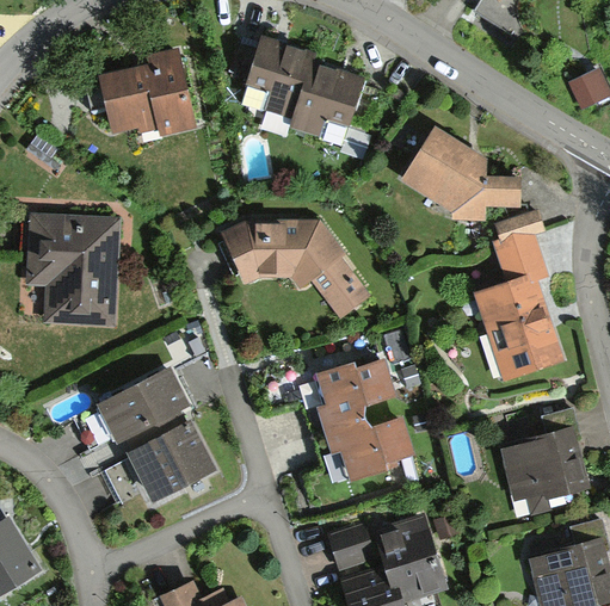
[(349,125),(364,76),(345,70),(314,60),(316,51),(278,39),(262,35),(245,85),(267,92),(263,109),(290,118),(287,127),(320,136),(326,118),(349,125)]
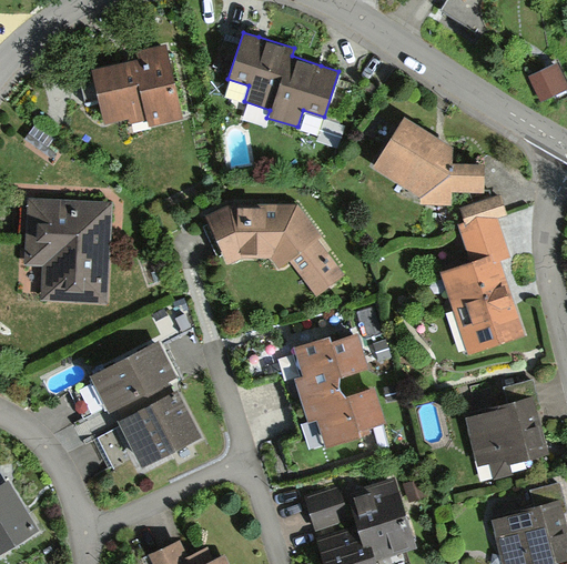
[(92,71),(104,123),(127,118),(128,124),(145,120),(148,128),(183,120),(165,44),(137,52),(138,60),(92,71)]
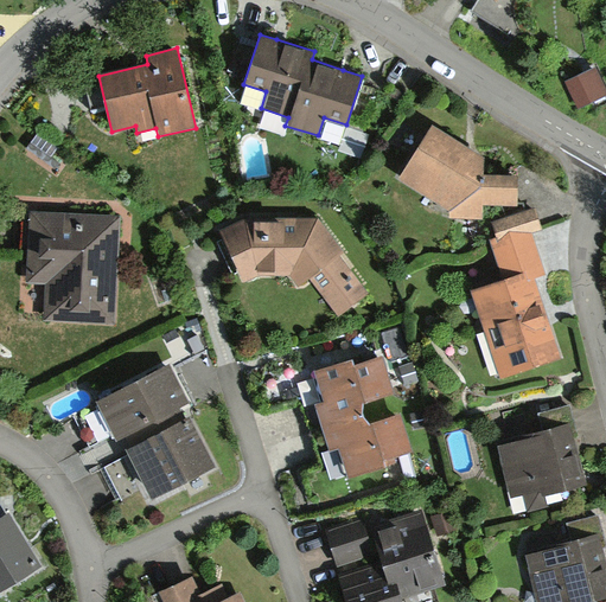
[(605,82),(597,63),(566,78),(579,107),(605,94),(605,82)]
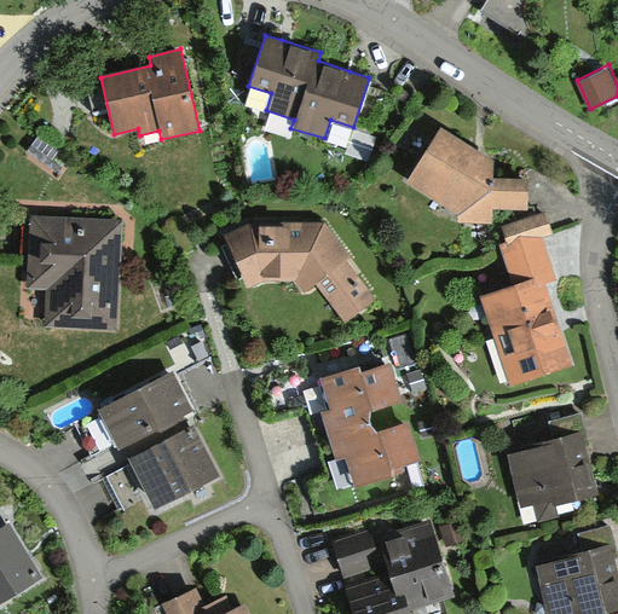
[(474,149),(440,128),(406,184),(458,215),(458,220),(491,221),(491,207),(525,208),(526,180),(492,179),(494,161),(474,149)]
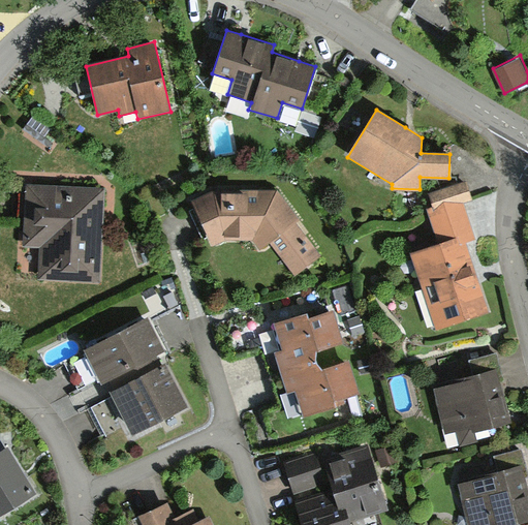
[(427,208),(438,244),(458,237),(460,244),(465,242),(474,238),(463,201),(471,197),(464,180),(428,193),(432,206),(427,208)]
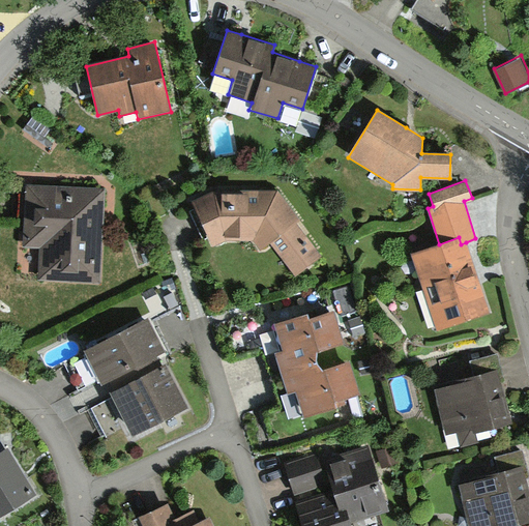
[(103,213),(105,188),(26,183),(22,247),(38,249),(36,275),(98,280),(103,213)]
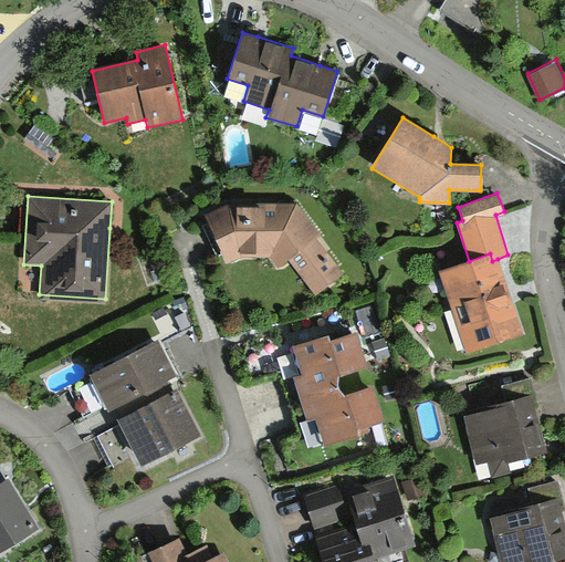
[(268,204),(228,205),(205,215),(226,261),(240,255),(270,253),(278,263),(290,255),(315,288),(337,270),(313,237),(318,232),(296,204),(268,204)]
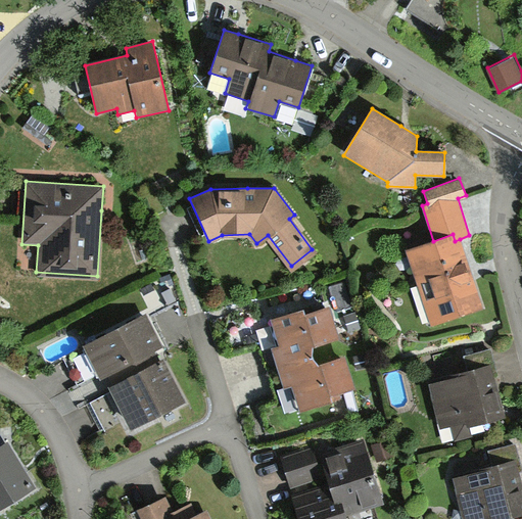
[(469,267),(460,239),(455,241),(453,234),(433,241),(405,251),(431,327),(484,308),(469,267)]
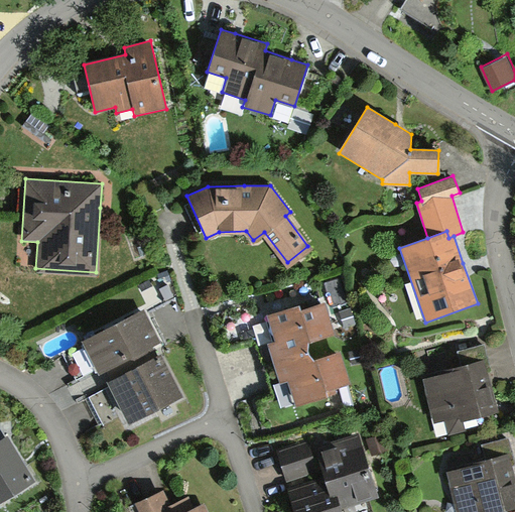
[(294,405),(326,395),(325,391),(349,383),(338,349),(313,357),(307,353),(308,343),(336,334),(325,300),(299,308),(298,304),(266,315),(274,340),(267,343),(280,380),(286,378),(294,405)]
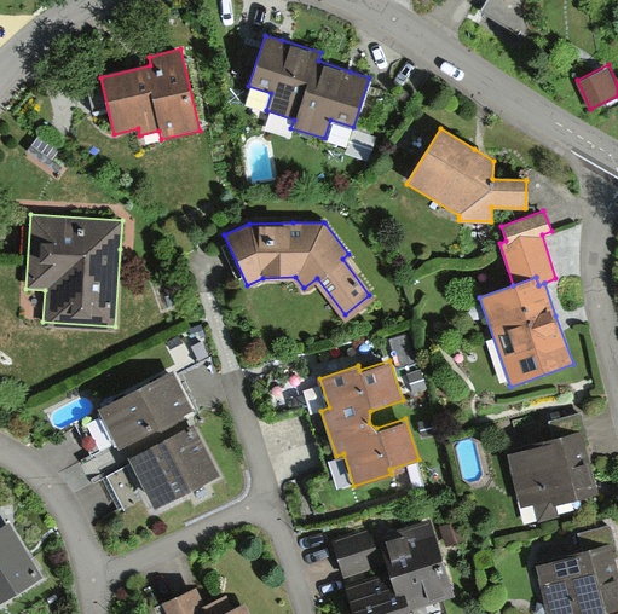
[(169,372),(96,412),(117,451),(144,436),(191,411),(169,372)]
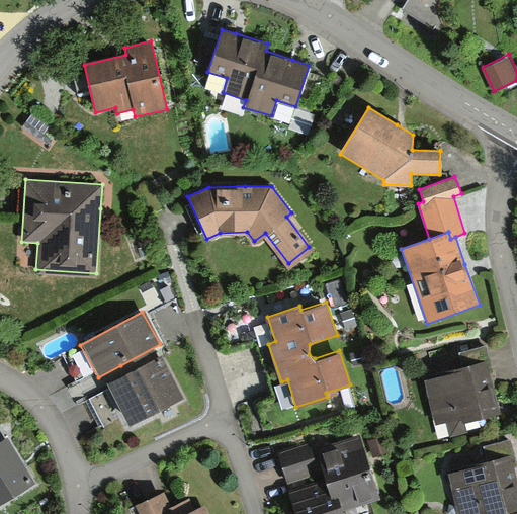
[(461,370),(425,380),(437,424),(447,422),(450,434),(463,430),(461,424),(500,413),(491,380),(489,372),(493,371),(486,344),(456,352),(461,370)]
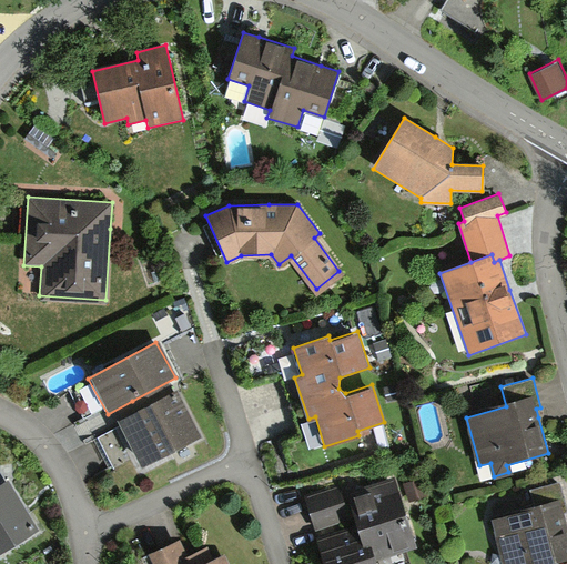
[(139,413),(118,424),(141,467),(201,436),(178,392),(139,413)]
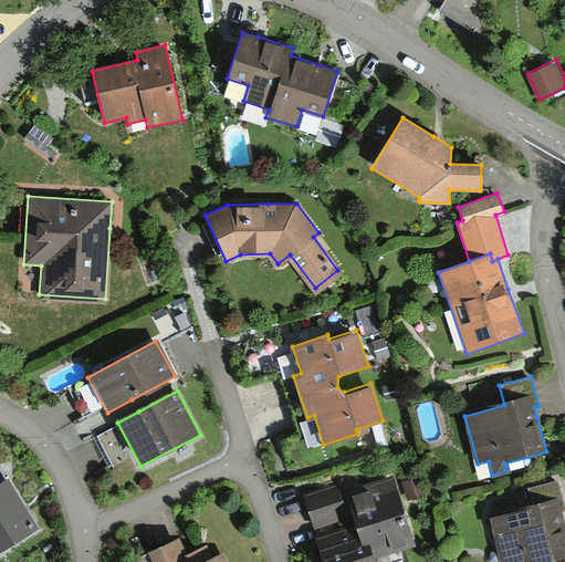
[(354,521),(366,558),(374,555),(416,541),(394,474),(370,481),(344,490),(354,521)]
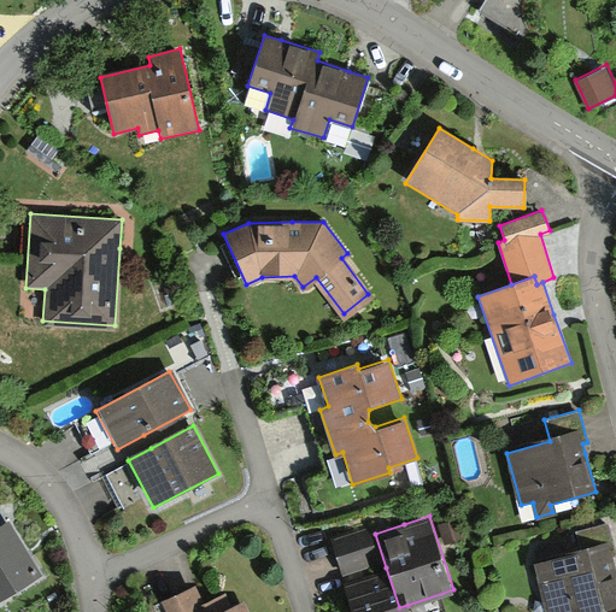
[(29,549),(10,519),(0,525),(0,598),(40,574),(30,558),(33,557),(29,549)]
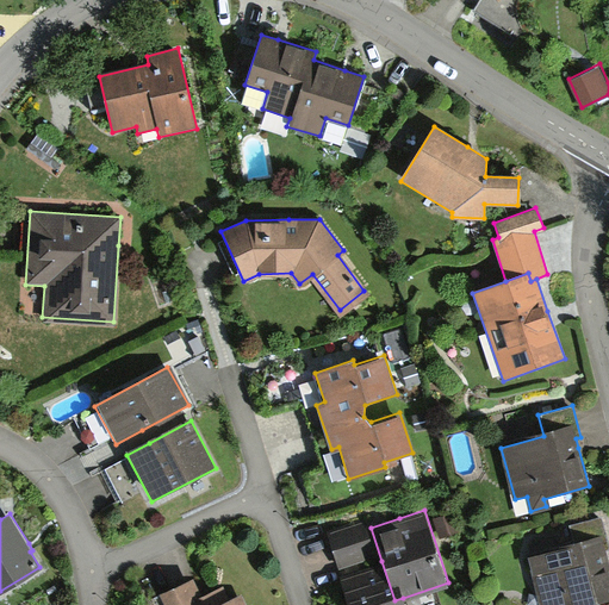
[(539,604),(589,604),(608,600),(608,567),(607,559),(604,548),(608,547),(601,516),(567,524),(573,544),(527,556),(539,604)]
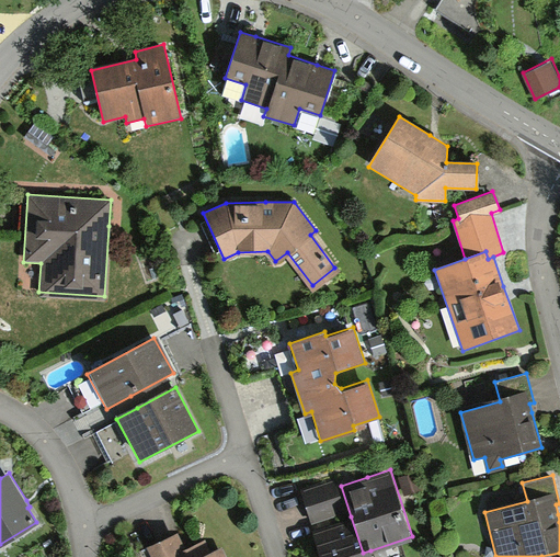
[(312,521),(343,509),(332,479),(301,490),(312,521)]
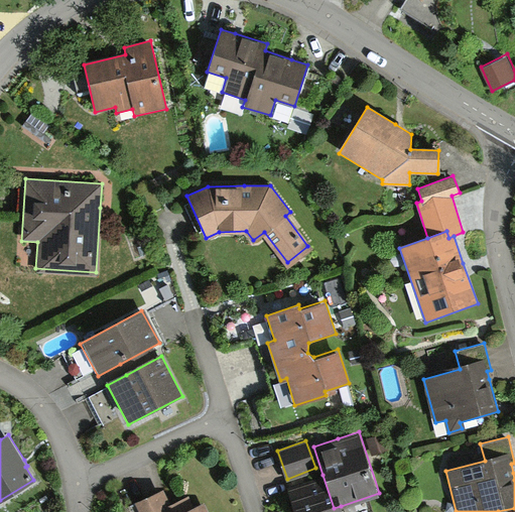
[(308,480),(284,488),(292,511),(342,511),(341,506),(334,508),(323,475),(308,480)]
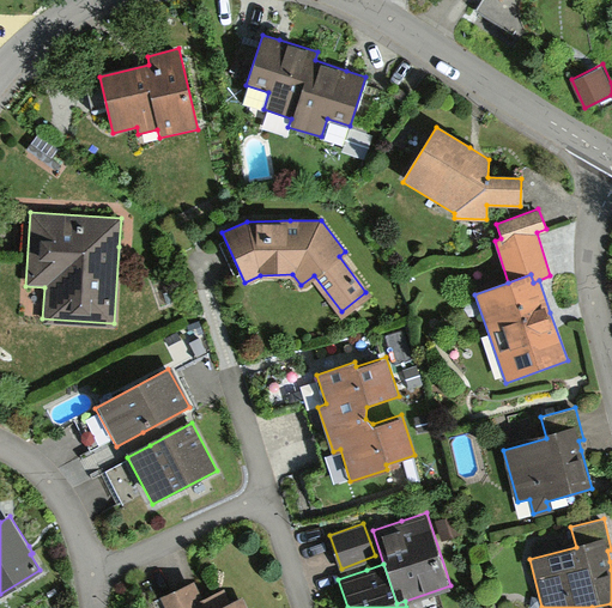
[(159,597),(164,607),(248,607),(242,595),(224,603),(217,590),(201,597),(193,582),(159,597)]
